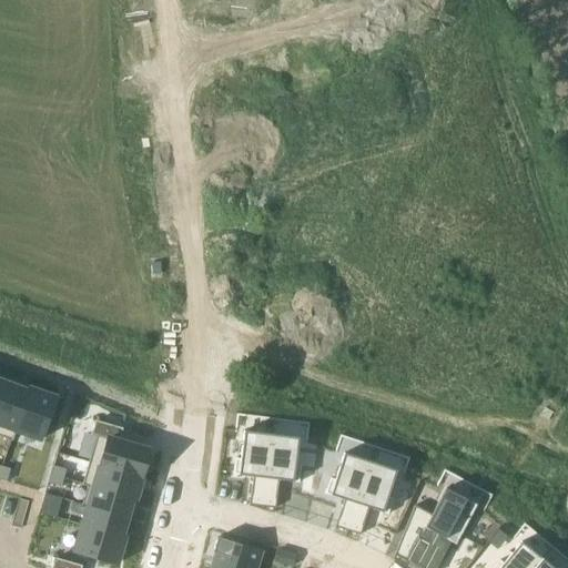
[(0,436),(10,439),(11,440),(14,430),(13,429),(29,388),(28,387),(27,389),(7,382),(0,401),(0,436)]
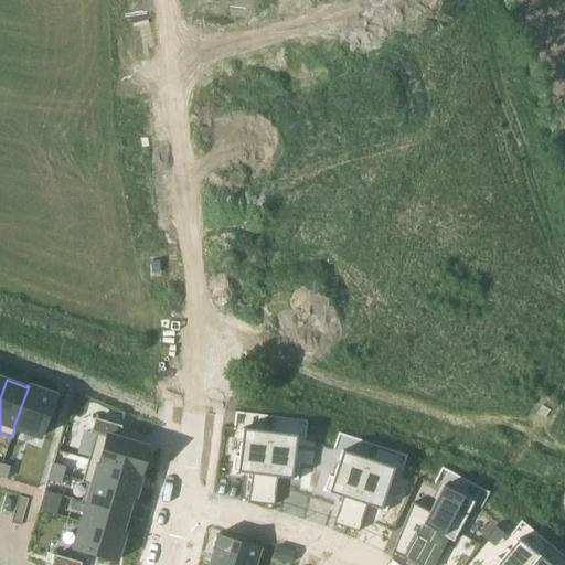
[(29,386),(13,427),(14,428),(40,437),(54,395),(29,386)]
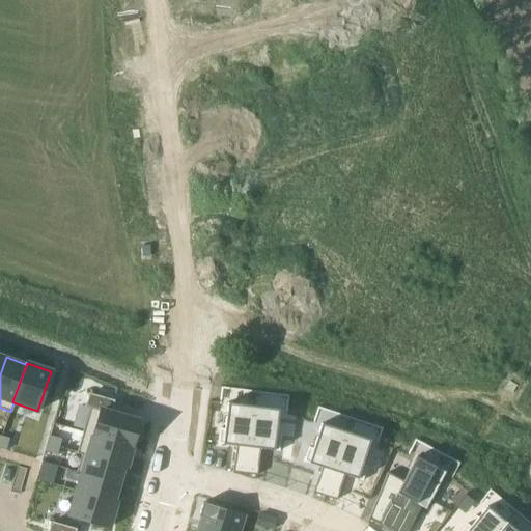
[(89,407),(82,431),(132,446),(139,421),(110,413),(113,400),(88,393),(85,406),(89,407)]
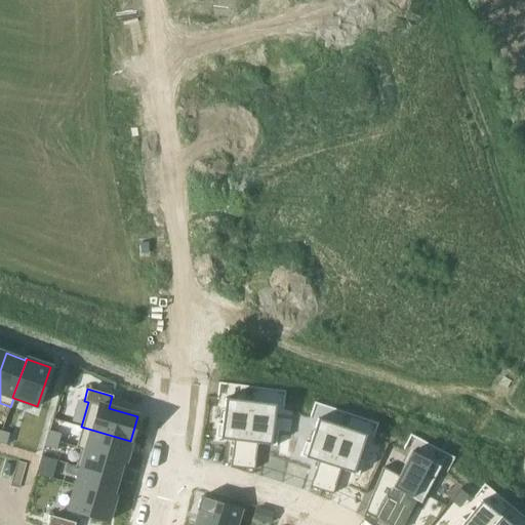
[(216,423),(214,438),(219,439),(228,440),(233,440),(231,457),(243,459),(250,401),(225,398),(221,423),(216,423)]
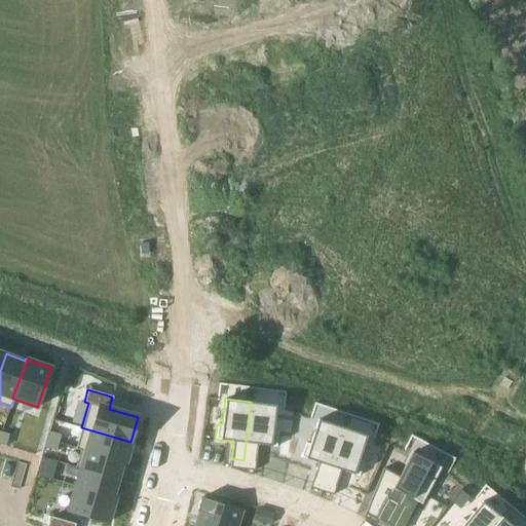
[(251,402),(243,460),(255,461),(258,444),(276,447),(277,431),(272,430),(276,405),(251,402)]
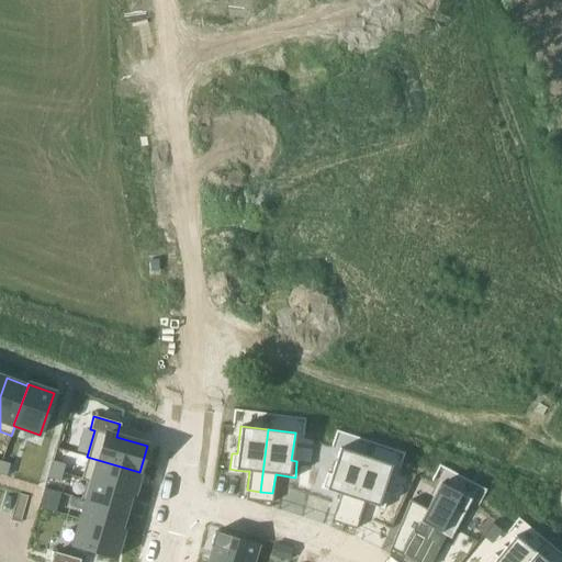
[(326,472),(321,489),(325,490),(339,494),(334,512),(346,516),(366,457),(339,448),(330,474),(326,472)]
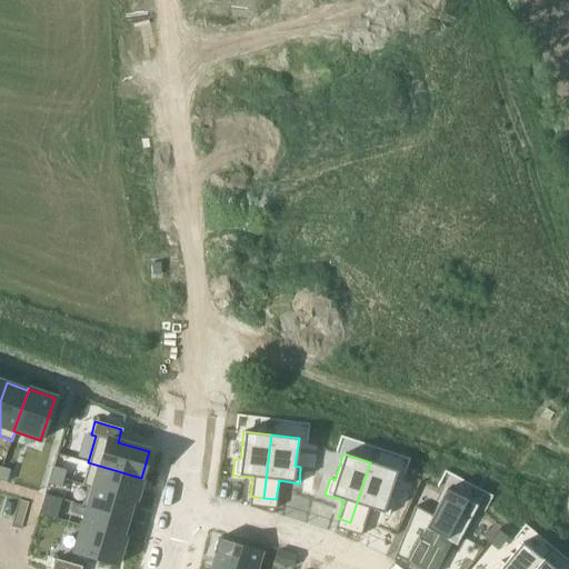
[(82,485),(81,486),(87,487),(87,486),(105,491),(133,499),(133,500),(135,501),(135,500),(141,478),(88,462),(82,485)]
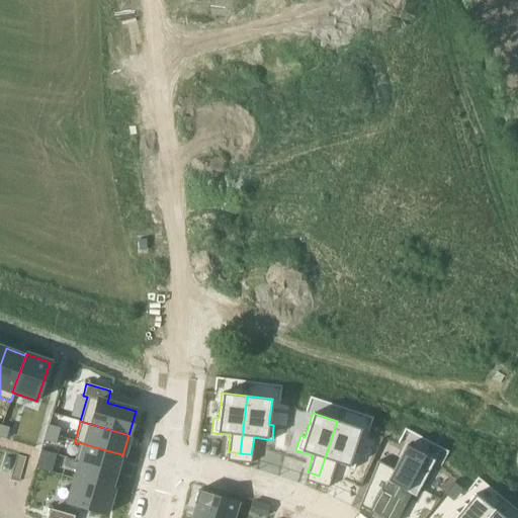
[(337,421),(319,476),(330,480),(336,463),(348,467),(353,468),(357,454),(353,453),(361,429),(337,421)]
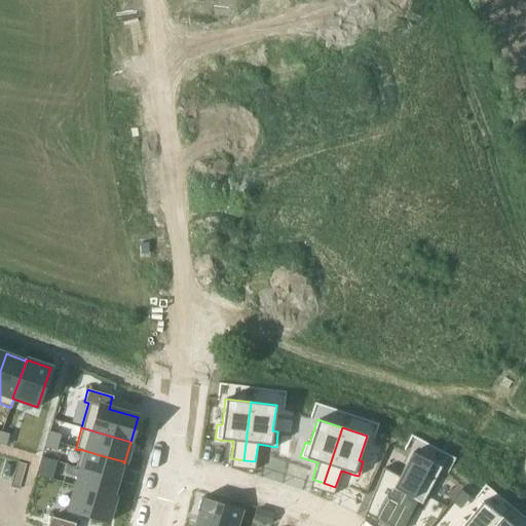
[(1,431),(0,434),(0,444),(5,446),(8,434),(1,431)]
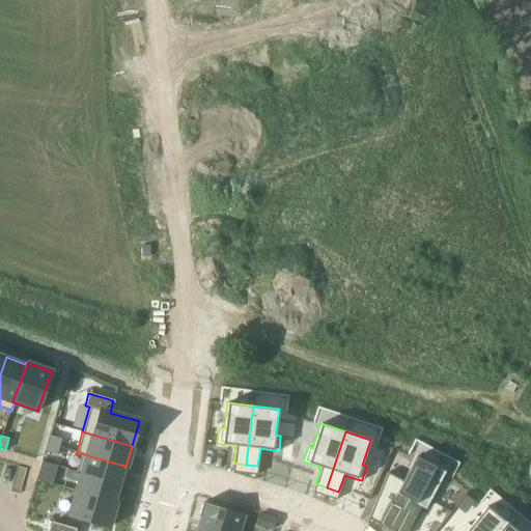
[(49,436),(47,443),(59,447),(61,439),(49,436)]
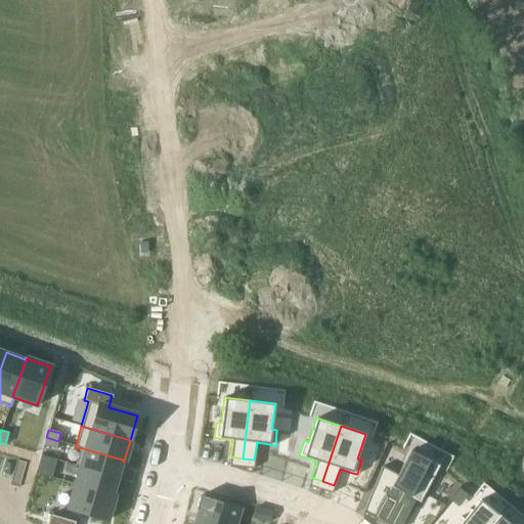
[(46,437),(43,445),(55,448),(58,441),(46,437)]
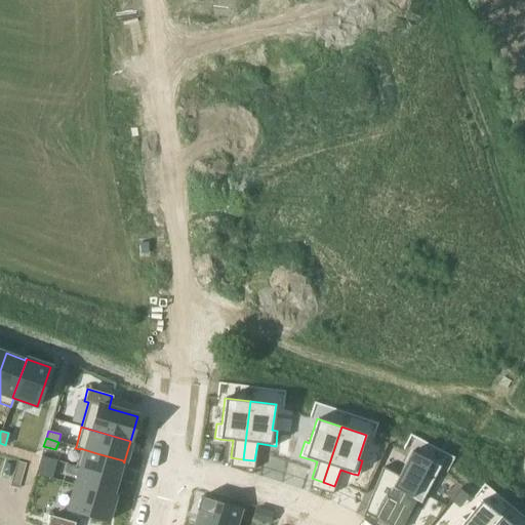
[(80,449),(75,467),(79,469),(80,468),(118,479),(123,461),(123,460),(96,453),(80,448),(80,449)]
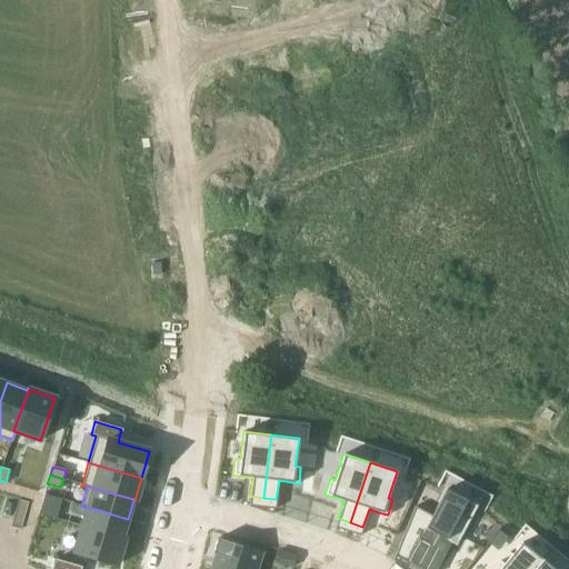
[(415,506),(403,532),(419,540),(431,547),(437,535),(451,542),(456,545),(477,506),(446,489),(431,515),(415,506)]
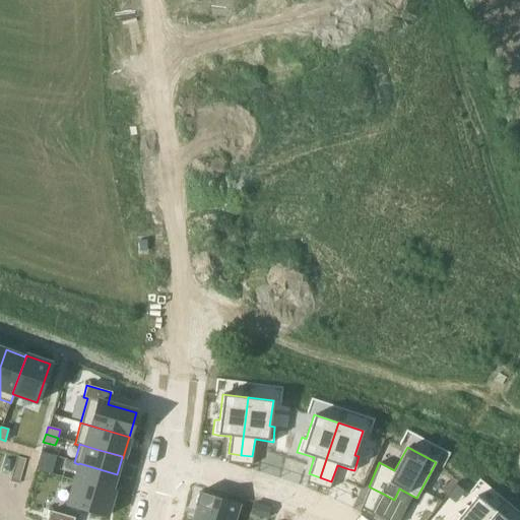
[(229,453),(228,462),(240,463),(241,455),(229,453)]
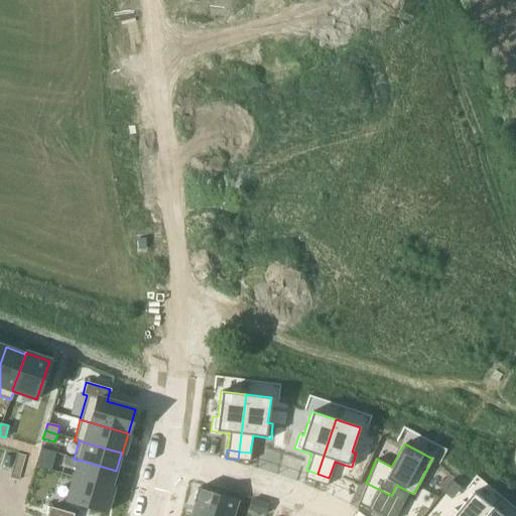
[(239,452),(238,460),(249,462),(250,453),(239,452)]
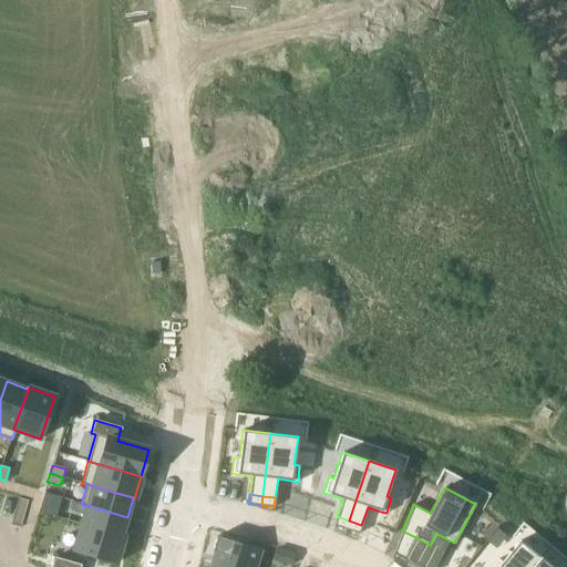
[(42,503),(40,512),(53,516),(55,507),(42,503)]
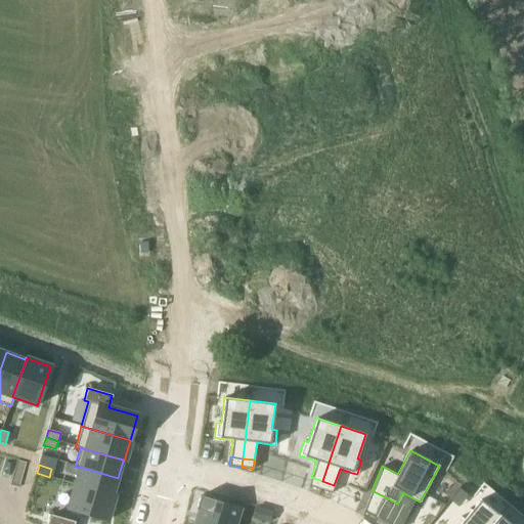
[(79,468),(75,484),(87,488),(113,495),(113,494),(118,478),(80,467),(79,468)]
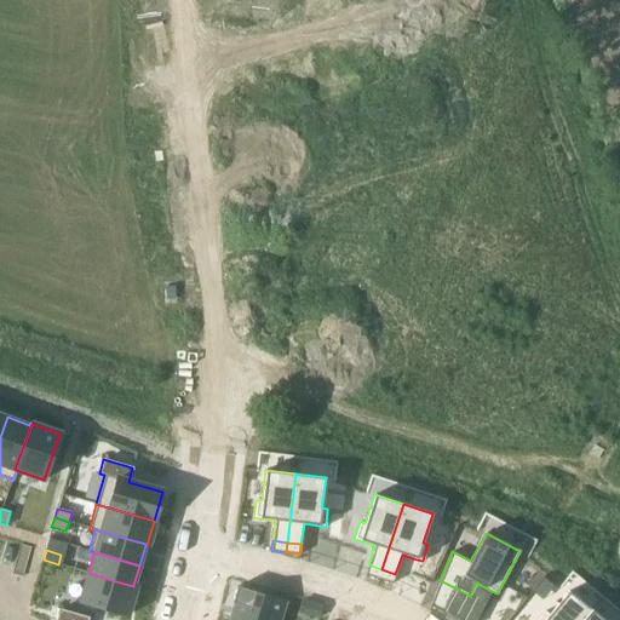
[(368,564),(365,574),(378,579),(382,569),(368,564)]
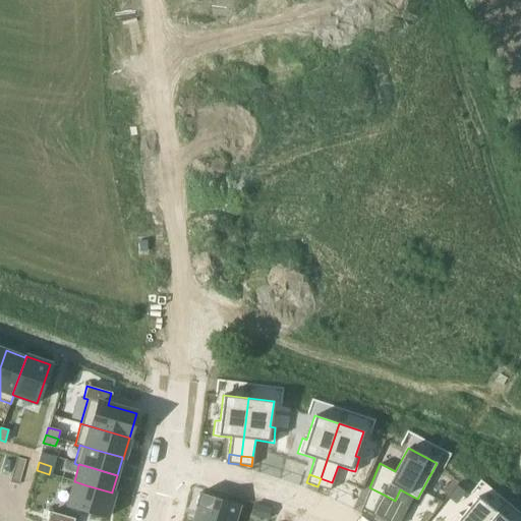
[(321,478),(317,486),(330,490),(332,482),(321,478)]
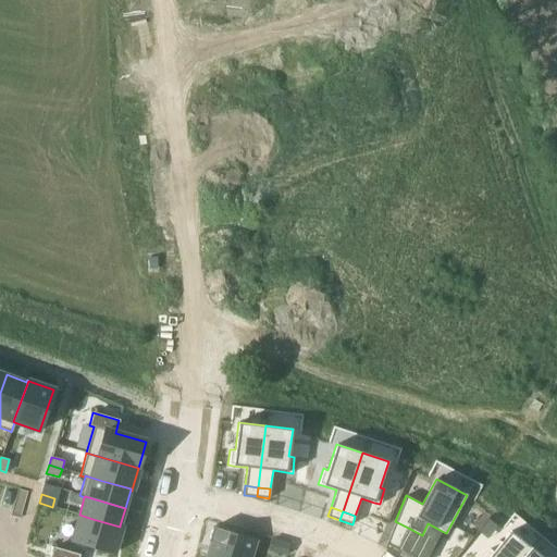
[(79,515),(72,541),(113,553),(121,527),(121,525),(120,525),(120,527),(93,519),(79,515)]
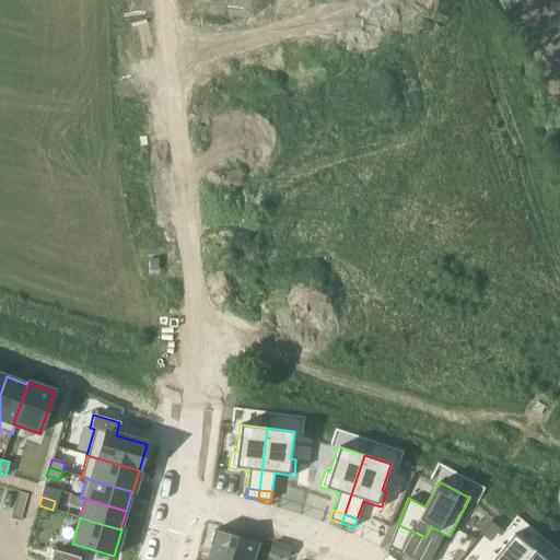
[(397,524),(388,546),(401,553),(412,532),(397,524)]
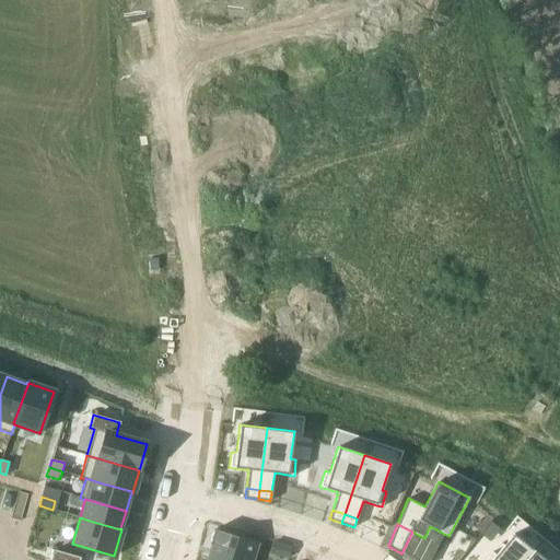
[(211,546),(208,559),(210,559),(252,559),(258,543),(213,529),(209,545),(211,546)]
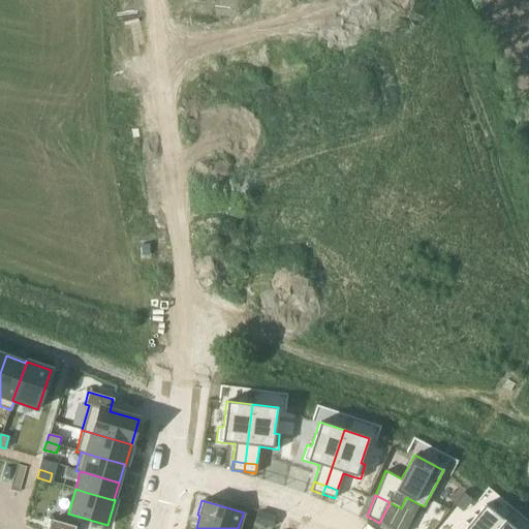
[(464,521),(457,528),(497,528),(504,521),(485,504),(468,524),(464,521)]
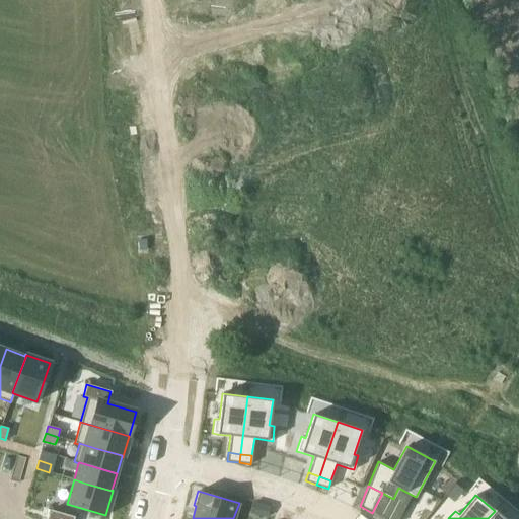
[(50,510),(46,518),(73,518),(74,517),(50,510)]
